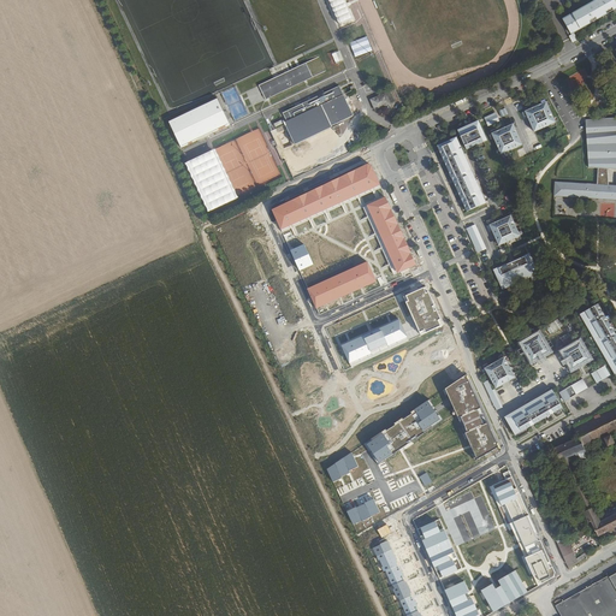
[(327,0),(338,24),(343,22),(350,19),(350,21),(354,19),(344,0),(327,0)]
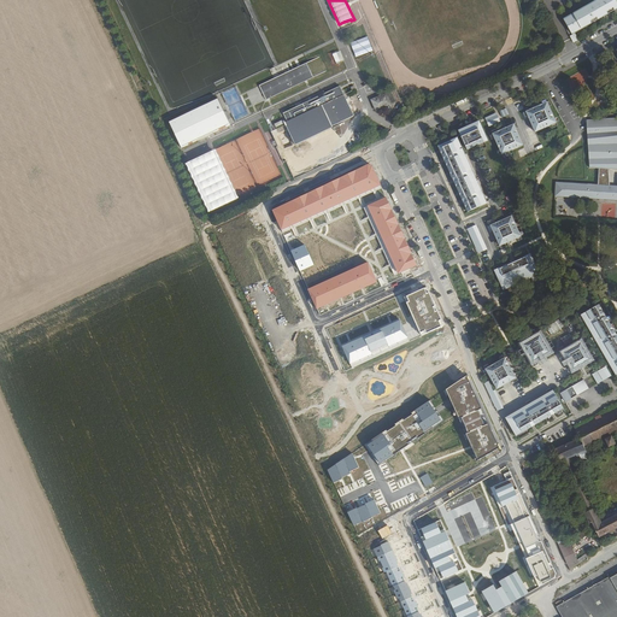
[(616,0),(612,3),(611,0),(599,0),(597,3),(600,9),(595,11),(592,5),(580,11),(583,18),(579,21),(575,13),(563,21),(568,29),(566,30),(574,43),(579,41),(575,34),(573,35),(570,33),(580,27),(581,29),(591,24),(589,22),(597,18),(598,21),(607,15),(606,12),(613,9),(615,11),(616,9),(616,0)]
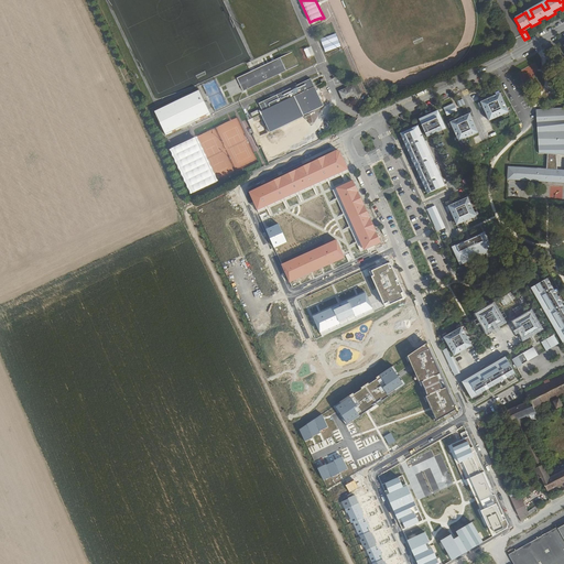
[(311,46),(303,50),(307,58),(315,55),(311,46)]
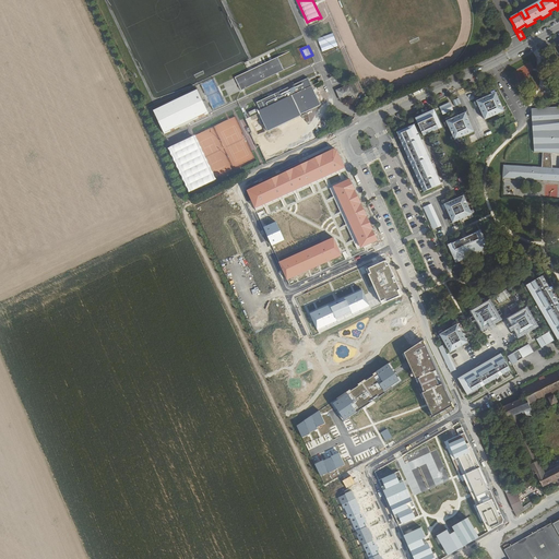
[(277,58),(235,78),(241,91),(284,71),(278,58),(277,58)]
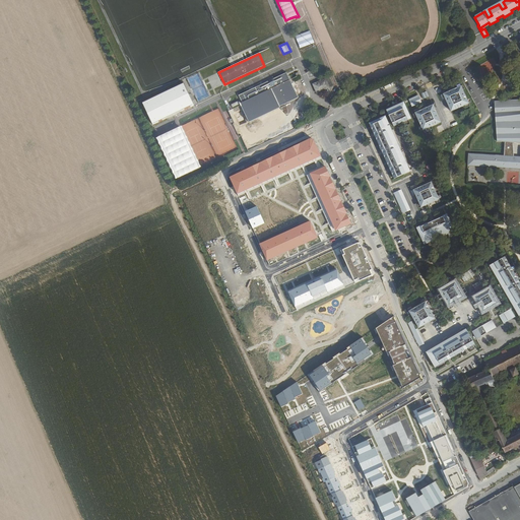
[(481,75),(497,69),(493,59),(477,65),(481,75)]
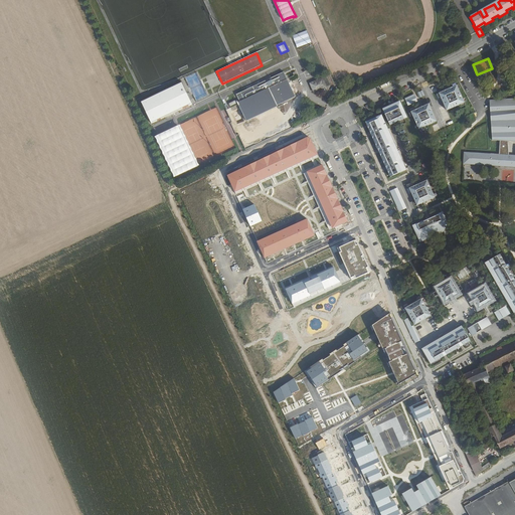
[(235,94),(239,102),(268,89),(276,106),(294,98),(283,71),(246,89),(239,93),(235,94)]
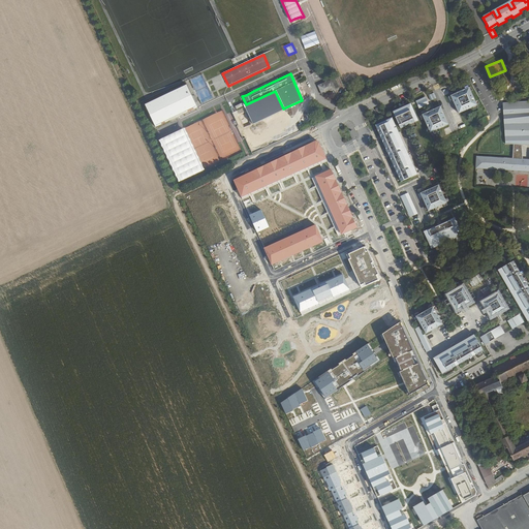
[(318,86),(321,94),(338,88),(333,76),(324,81),(325,83),(318,86)]
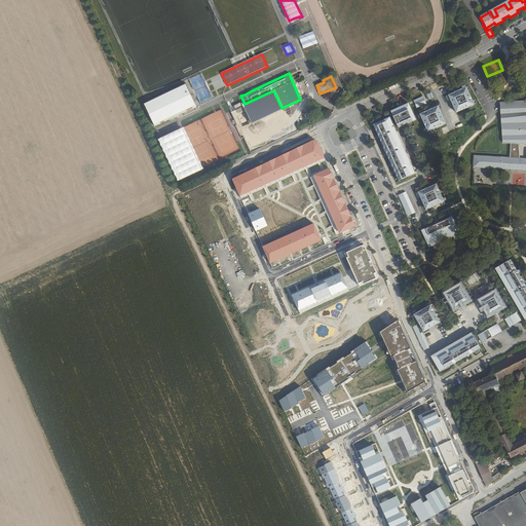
[(186,84),(143,105),(154,129),(198,109),(186,84)]
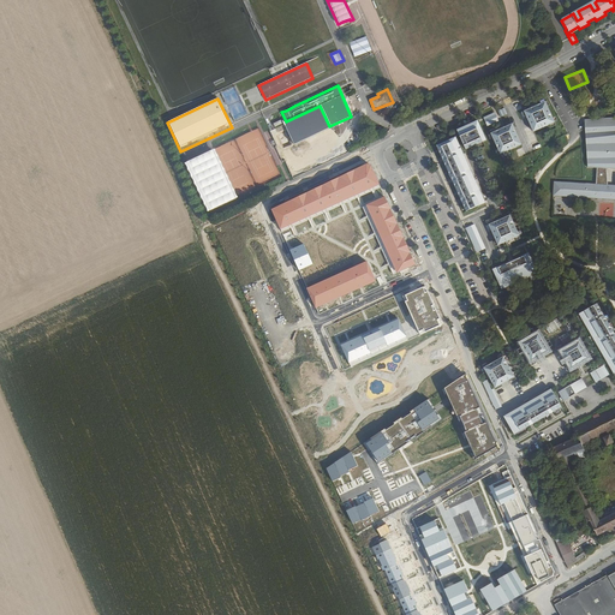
[(555,123),(545,101),(524,111),(533,132),(555,123)]
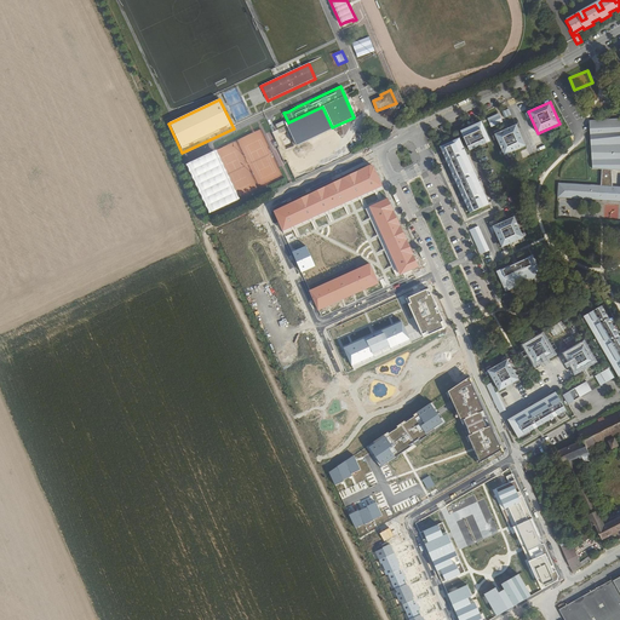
[(287,128),(296,147),(332,128),(332,127),(322,107),(288,122),(285,124),(286,126),(287,128)]
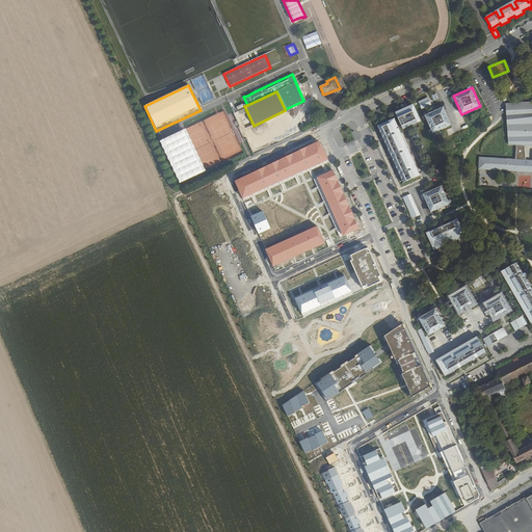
[(525,145),(531,145),(531,104),(506,107),(508,144),(516,144),(525,145)]
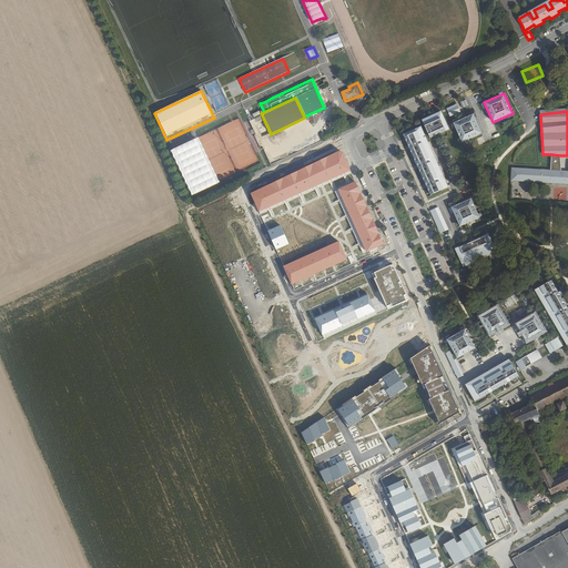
[(438,112),(422,120),(429,135),(448,127),(446,122),(443,123),(438,112)]
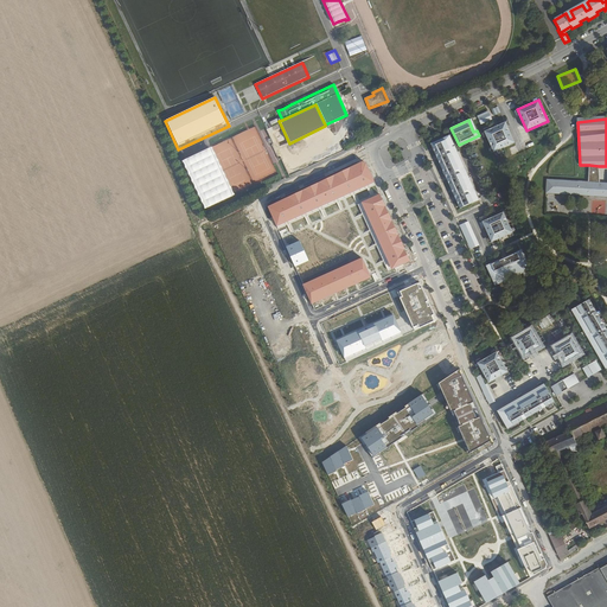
[(485,132),(493,152),(515,142),(505,122),(485,132)]
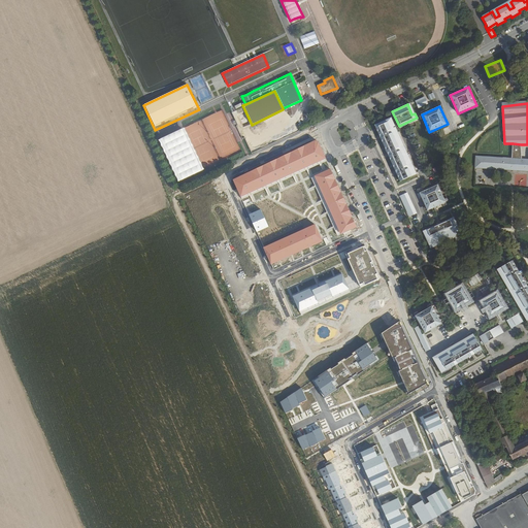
[(374,125),(400,182),(402,179),(378,126),(393,120),(391,117),(374,125)]
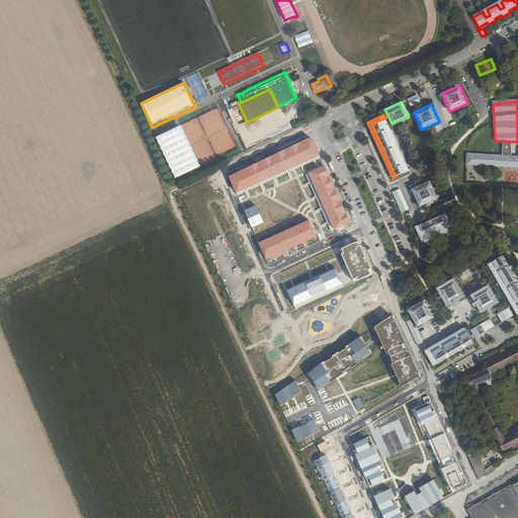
[(409,115),(392,123),(393,125),(410,118),(409,115)]
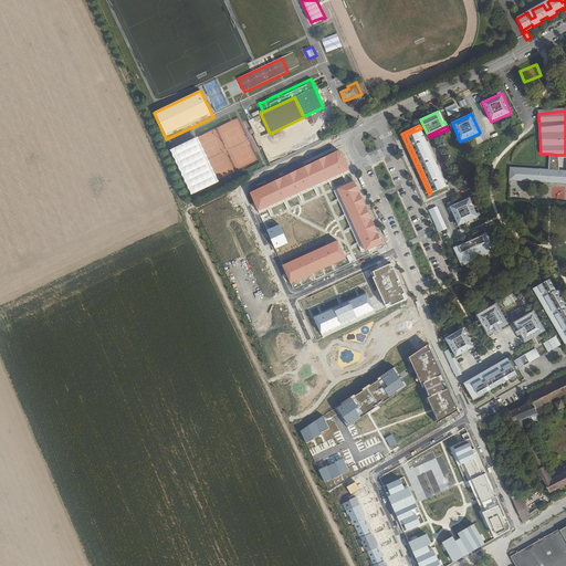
[(406,135),(431,192),(447,186),(421,128),(406,135)]
